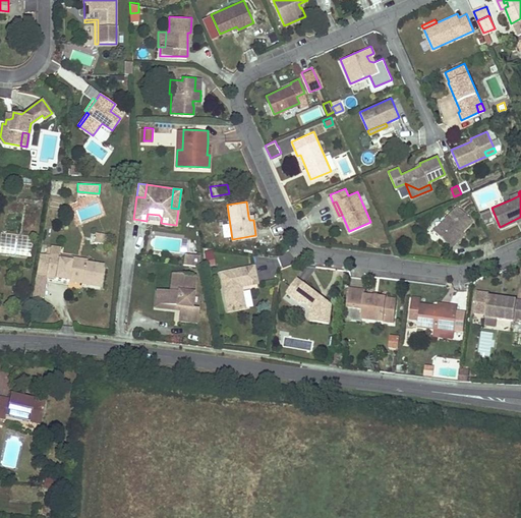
[(462,230),(472,221),(457,206),(433,229),(451,246),(457,240),(454,238),(462,230)]
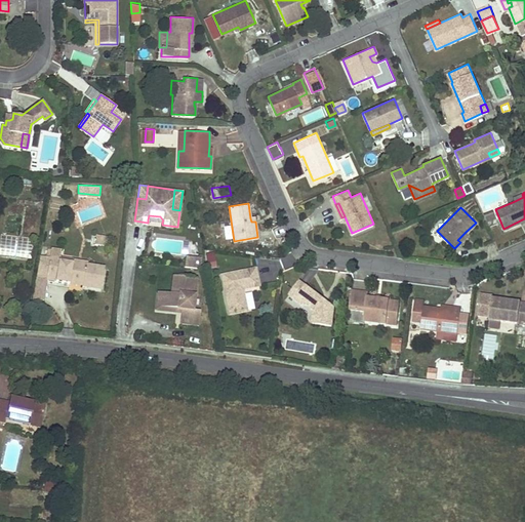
[(495,216),(493,210),(484,214),(486,221),(495,216)]
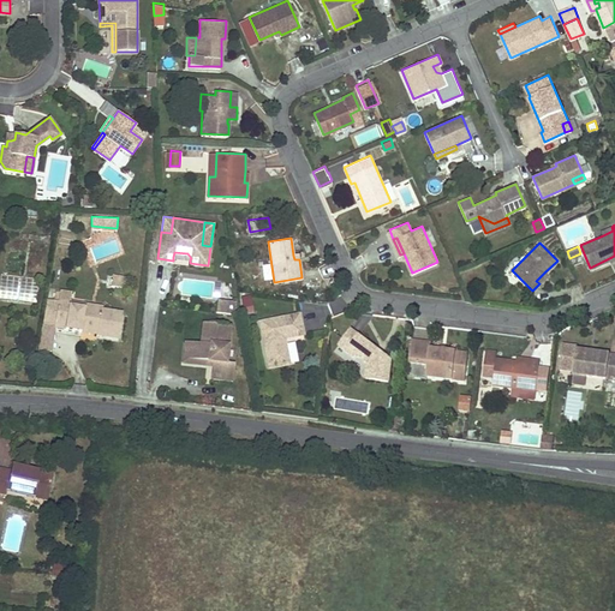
[(270,261),(262,262),(263,279),(272,277),(270,261)]
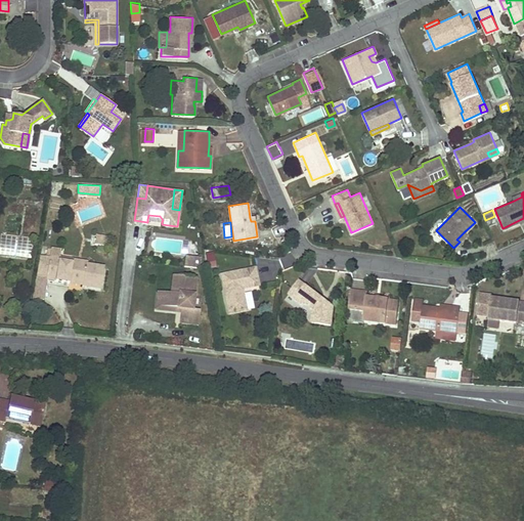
[(460,242),(467,234),(465,231),(456,240),(460,242)]
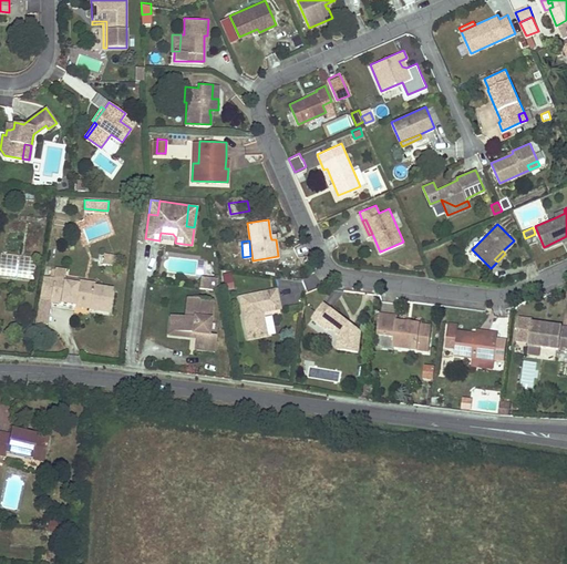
[(116,264),(117,254),(104,252),(103,262),(116,264)]
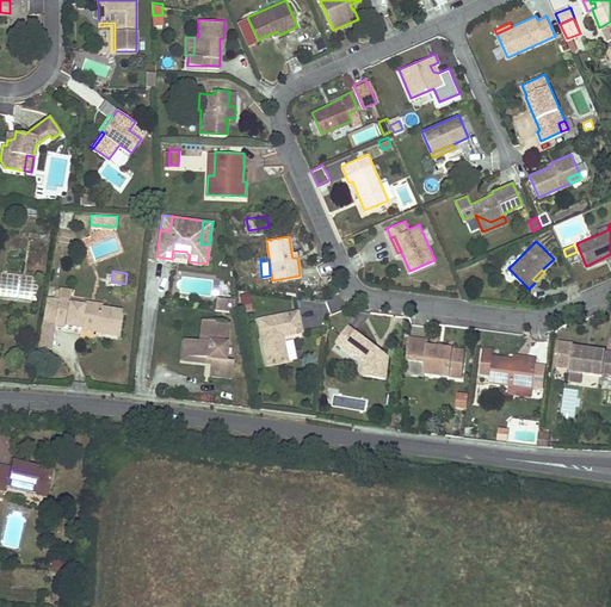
[(0,293),(36,298),(39,277),(1,272),(0,279),(0,293)]
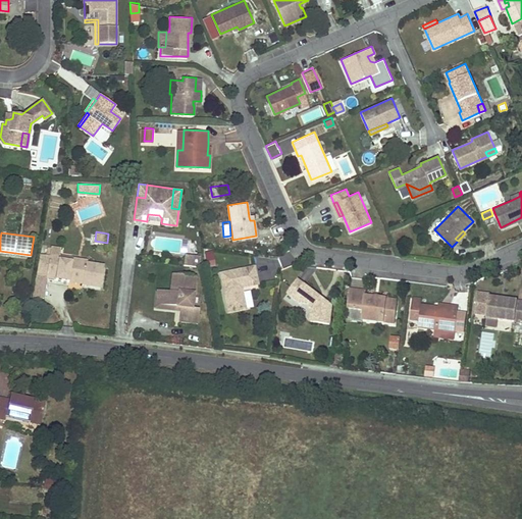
[(101,286),(104,264),(87,261),(88,259),(71,257),(71,259),(59,258),(60,255),(61,247),(48,245),(47,253),(40,252),(37,273),(46,274),(46,276),(69,280),(69,276),(84,278),(83,282),(101,286)]
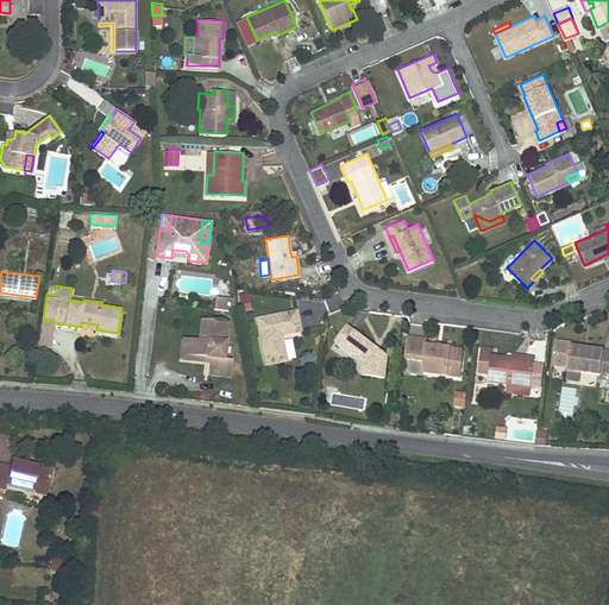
[(214,307),(232,308),(233,297),(215,296),(214,307)]
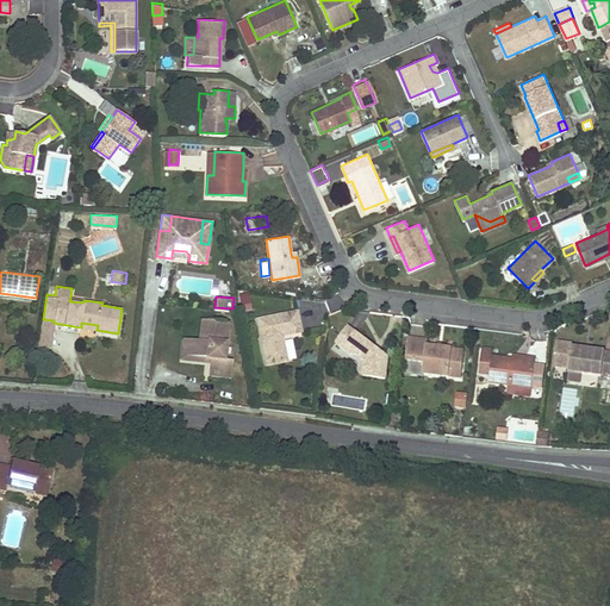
[(250,308),(248,298),(240,300),(242,310),(250,308)]
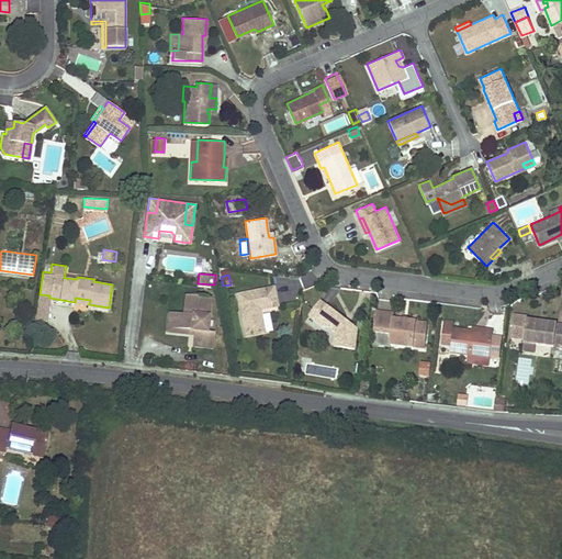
[(261,308),(279,304),(274,284),(237,292),(246,335),(266,331),(262,313),(260,313),(258,308),(261,308)]
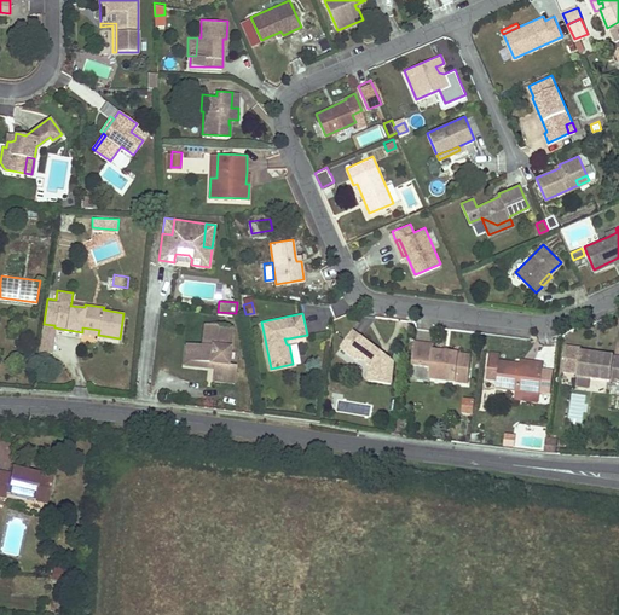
[(227,363),(232,325),(206,323),(203,343),(191,342),(190,359),(214,361),(214,366),(213,378),(235,381),(237,364),(227,363)]
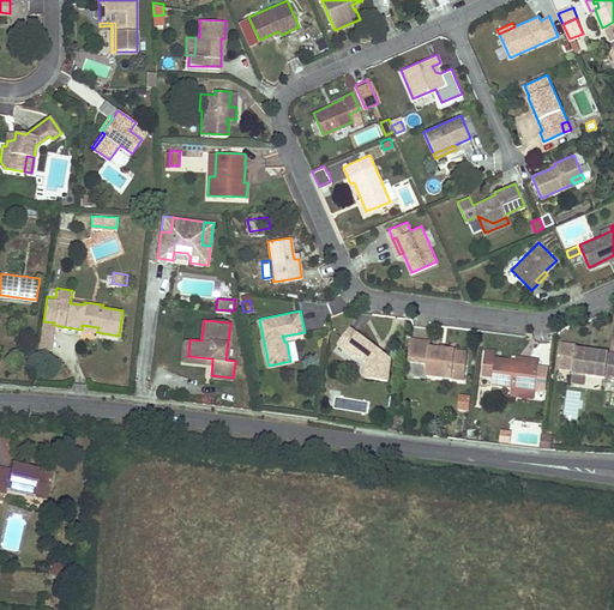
[(50,349),(54,325),(54,322),(43,321),(38,346),(50,349)]
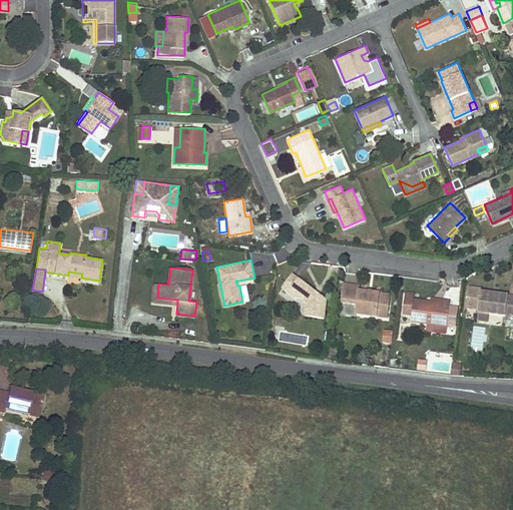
[(313,293),(315,290),(293,272),(283,286),(296,296),(298,293),(307,301),(306,314),(325,316),(327,298),(319,292),(316,295),(313,293)]
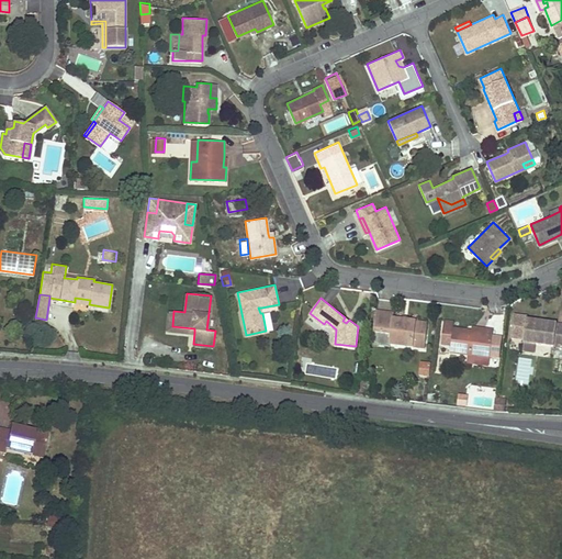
[(425,346),(427,321),(409,319),(401,317),(393,316),(394,311),(377,309),(374,330),(391,332),(390,342),(425,346)]
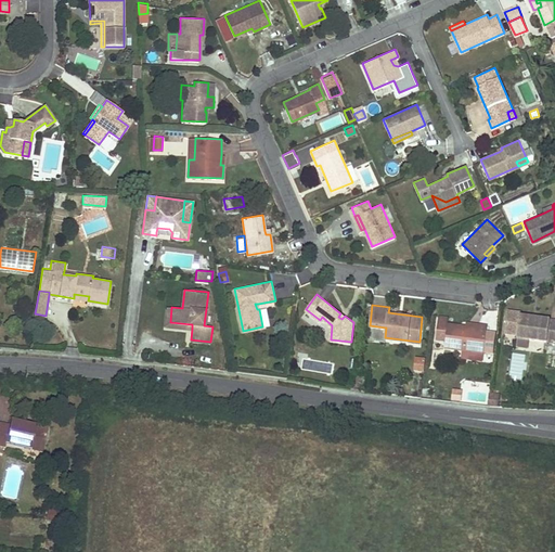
[(170,322),(171,307),(167,306),(165,325),(192,329),(192,324),(170,322)]
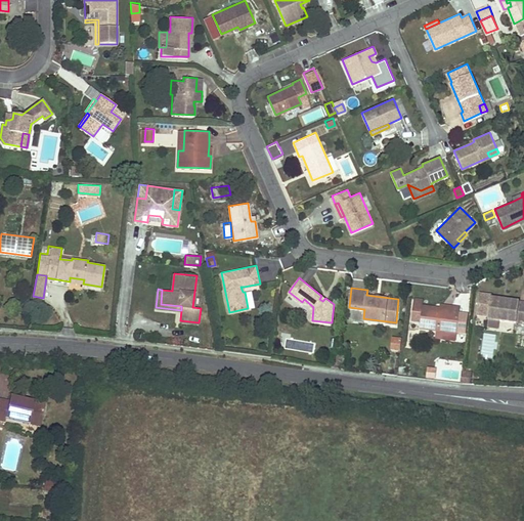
[(523,321),(523,300),(503,297),(492,296),(492,294),(479,292),(477,312),(488,314),(488,316),(489,317),(499,318),(523,321)]
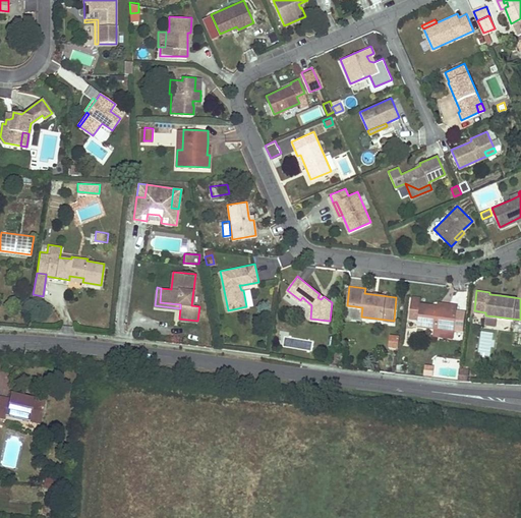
[(459,314),(459,310),(457,310),(458,303),(449,302),(449,305),(438,304),(420,302),(421,296),(412,295),(410,307),(419,308),(417,325),(435,327),(439,328),(454,329),(455,328),(455,322),(456,314),(459,314)]
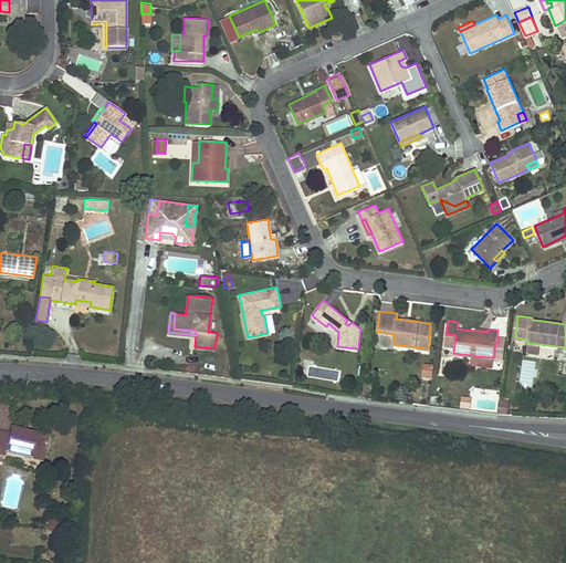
[(392,344),(394,334),(377,332),(375,345),(392,347),(392,344)]
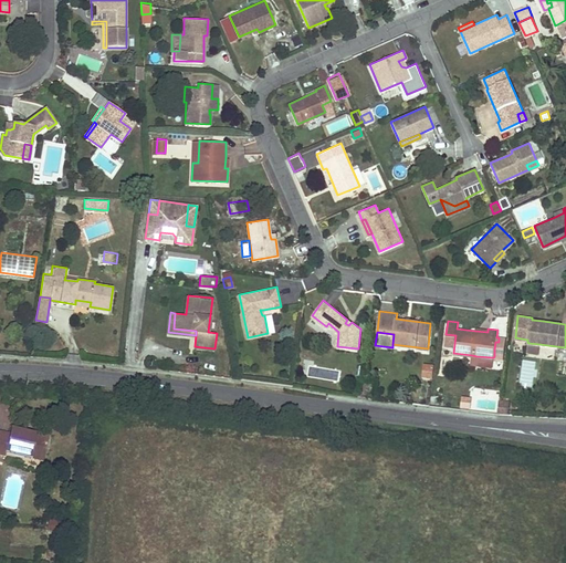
[(538,353),(540,344),(528,343),(527,352),(538,353)]
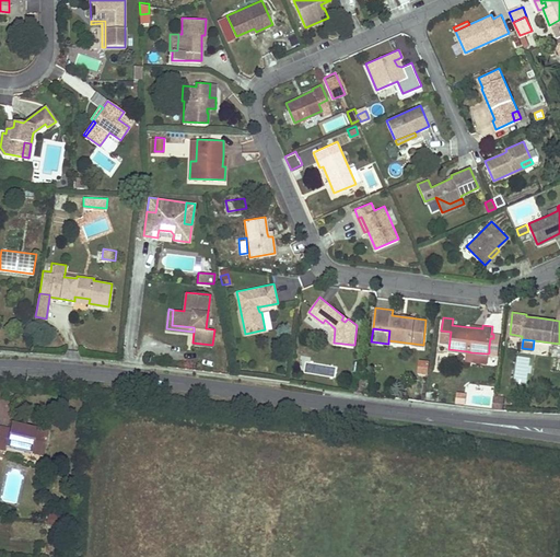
[(487,362),(488,354),(471,352),(467,351),(466,359),(487,362)]
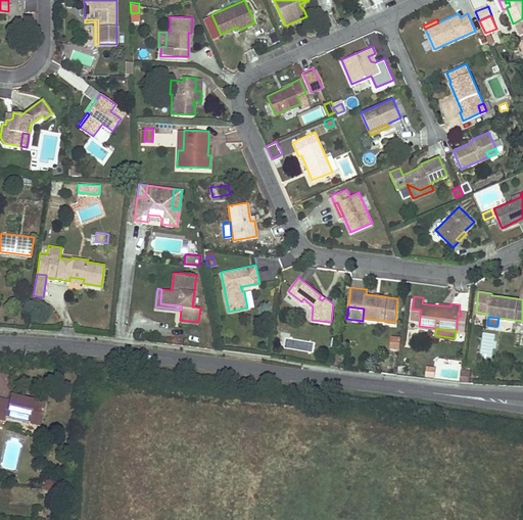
[(399,347),(400,340),(391,339),(390,346),(399,347)]
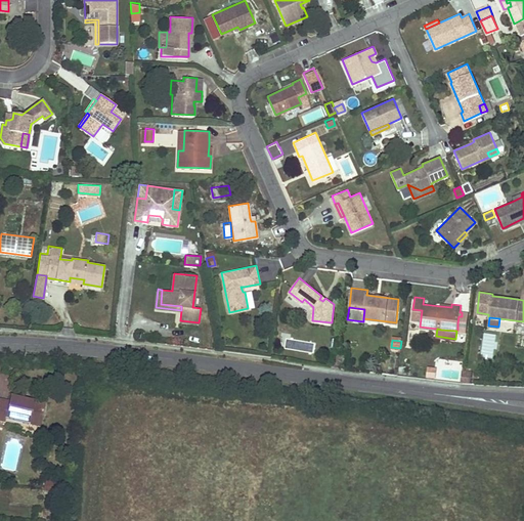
[(434,376),(436,366),(429,365),(428,375),(434,376)]
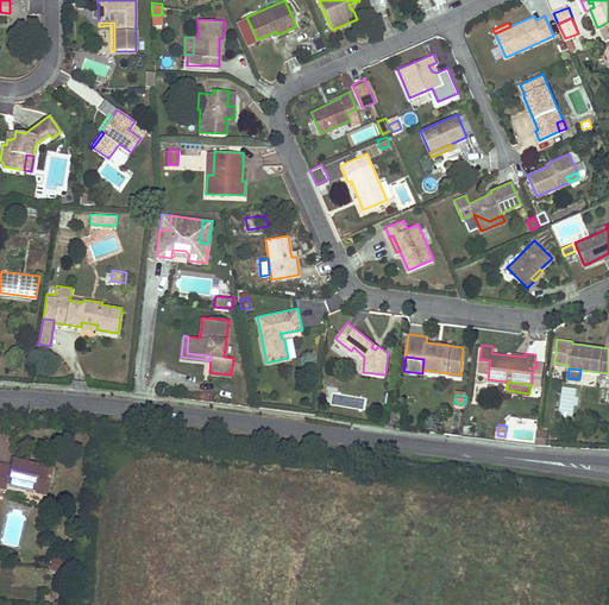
[(545,443),(547,429),(538,428),(535,442),(545,443)]
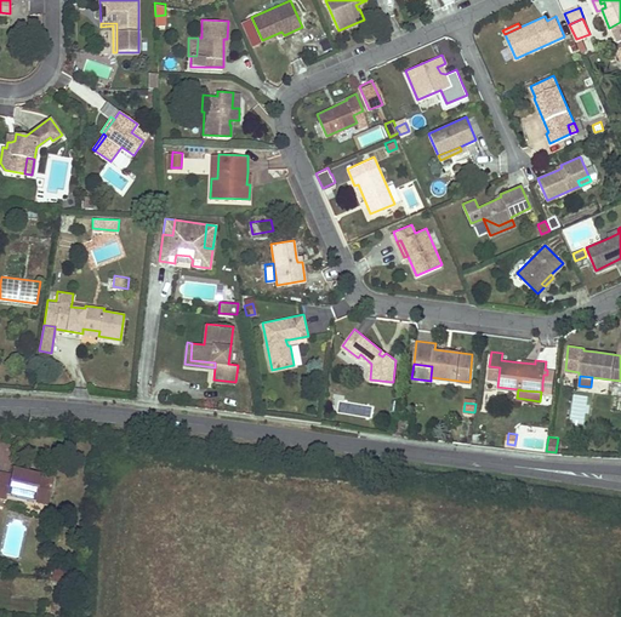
[(35,473),(12,468),(11,473),(0,470),(0,495),(6,497),(7,492),(47,502),(53,476),(35,473)]
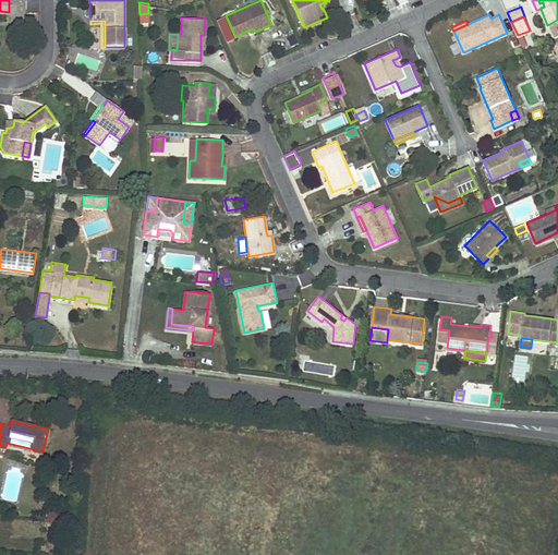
[(60,530),(61,522),(51,521),(50,529),(60,530)]
